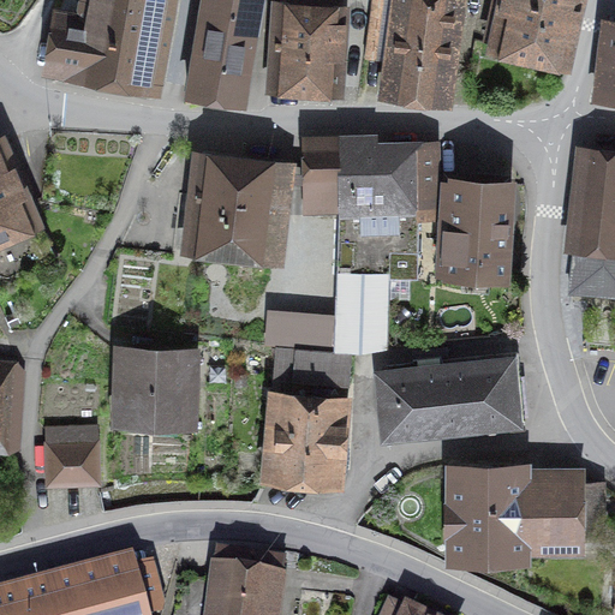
[(65,12),(57,64),(150,79),(163,0),(91,0),(89,17),(65,12)]
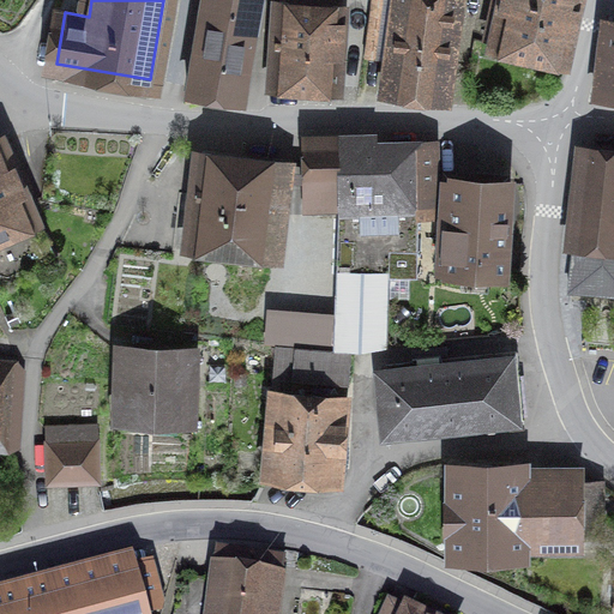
[(253,0),(211,0),(205,42),(198,41),(197,48),(204,49),(202,61),(192,60),(187,88),(244,97),(248,70),(239,68),(241,56),(244,56),(251,16),(253,0)]
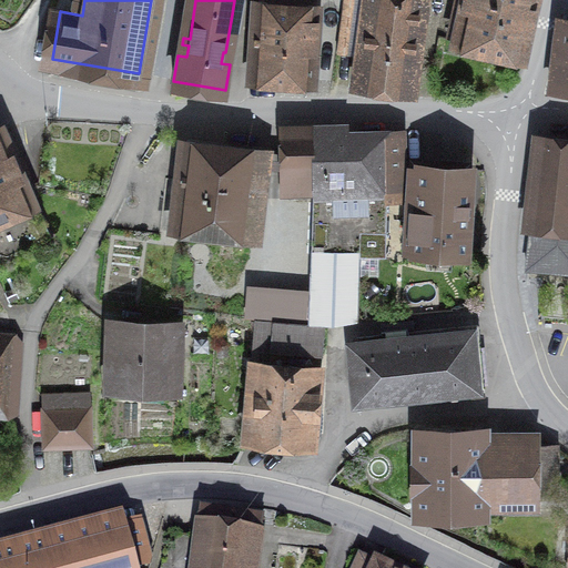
[(267,0),(269,2),(264,2),(263,9),(262,9),(257,74),(307,78),(312,0),(267,0)]
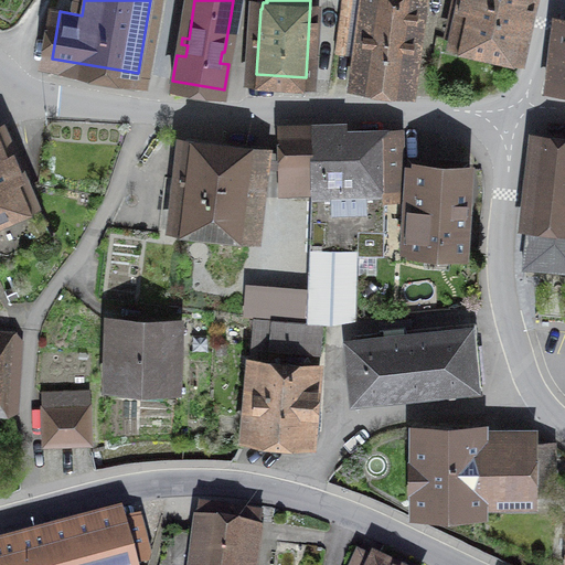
[(349,0),(342,0),(336,51),(342,52),(349,0)]
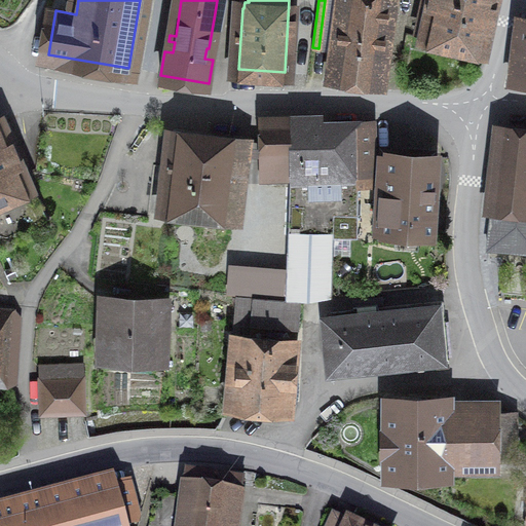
[(331,58),(329,74),(379,80),(380,71),(384,71),(386,55),(382,55),(387,14),(393,15),(396,3),(389,2),(389,0),(343,0),(337,50),(332,49),(330,58),(331,58)]
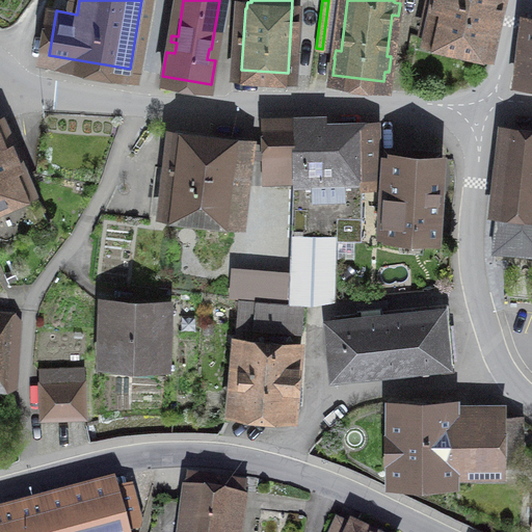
[(496,0),(442,0),(433,38),(485,49),(496,0)]
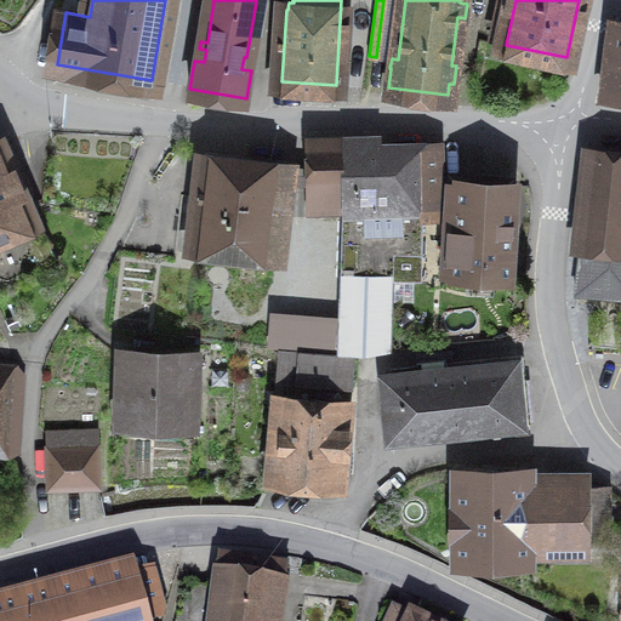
[(610,92),(620,93),(620,26),(619,26),(610,92)]
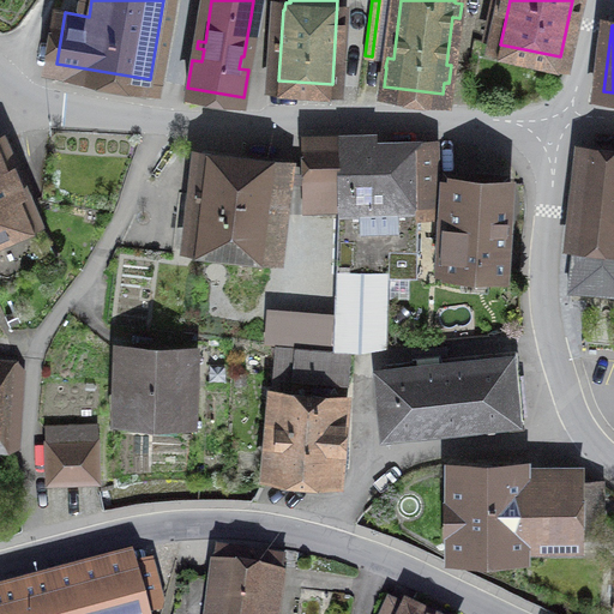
[(0,138),(0,245),(43,229),(8,136),(0,138)]
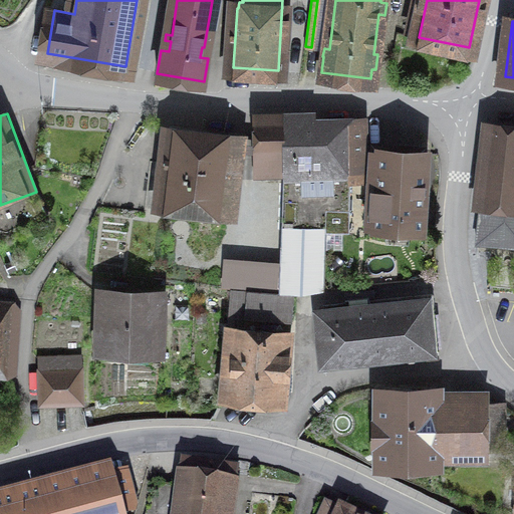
[(283,116),(283,175),(279,288),(294,289),(324,289),(325,235),(326,235),(326,210),(349,211),(350,176),(349,121),(314,122),(314,115),(283,116)]
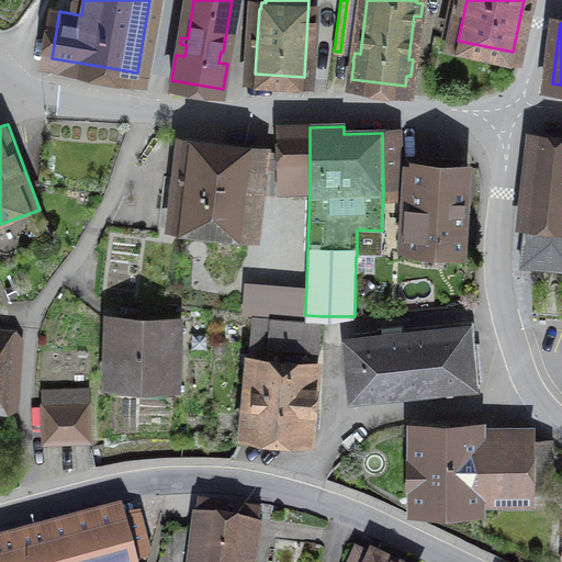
[(310,191),(310,127),(282,127),(282,166),(283,166),(283,191),(310,191)]
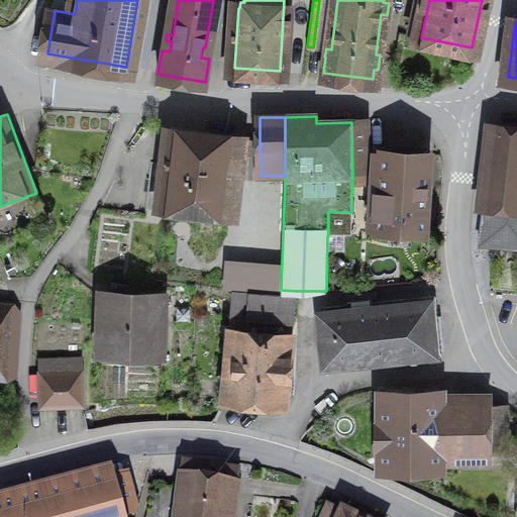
[(367,122),(351,122),(352,177),(368,177),(367,122)]
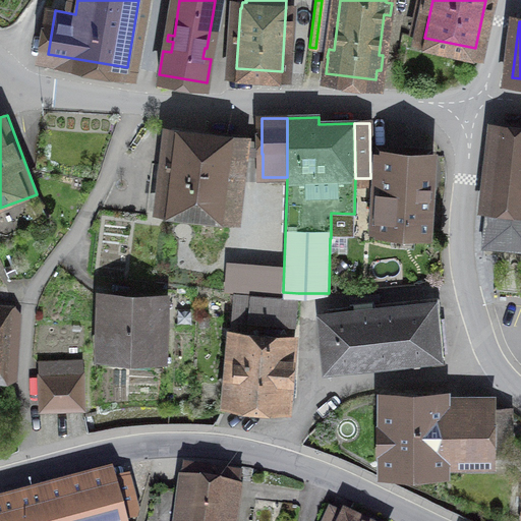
[(520,132),(495,130),(486,204),(488,204),(483,245),(520,249),(520,132)]
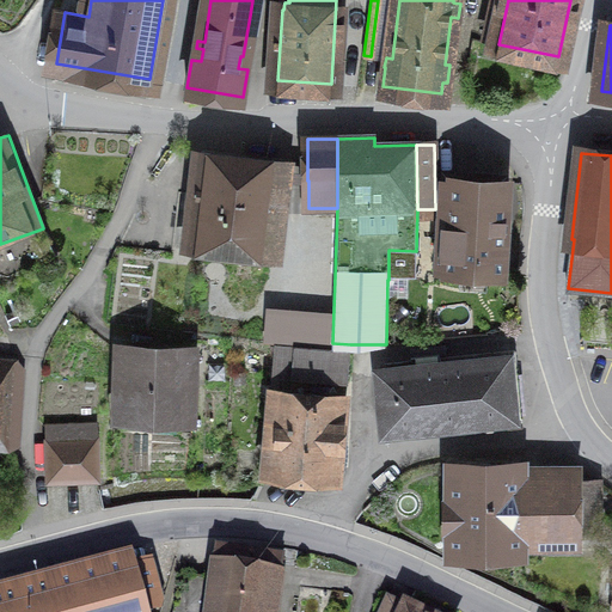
[(268,251),(279,167),(201,159),(191,242),(268,251)]
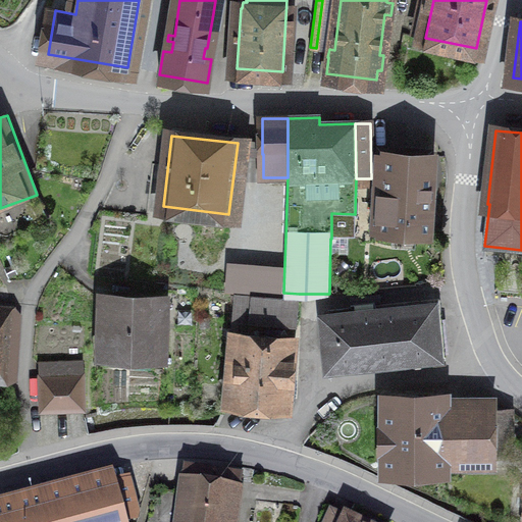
[(372,228),(427,232),(432,155),(385,152),(382,202),(373,202),(372,228)]
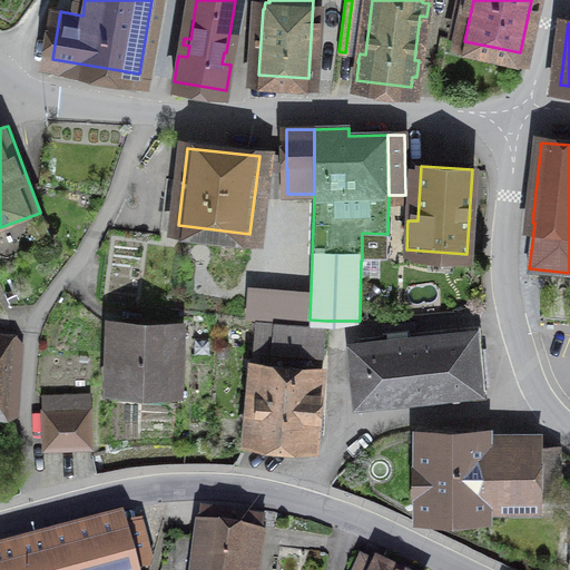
[(382,234),(363,234),(363,256),(382,257),(382,234)]
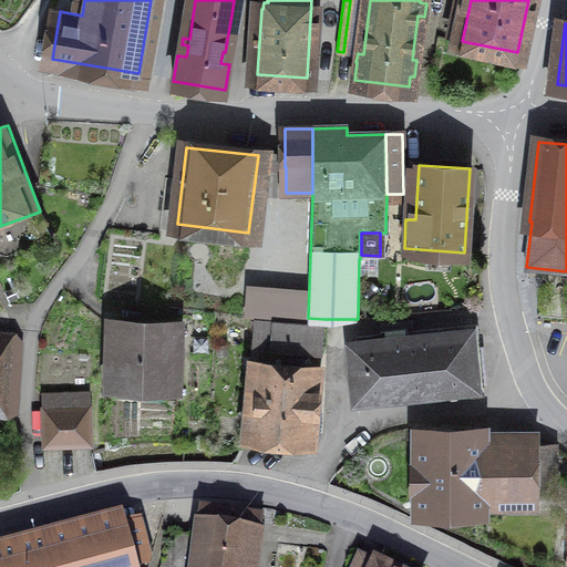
[(305,250),(294,249),(291,281),(272,280),(270,315),(301,316),(305,250)]
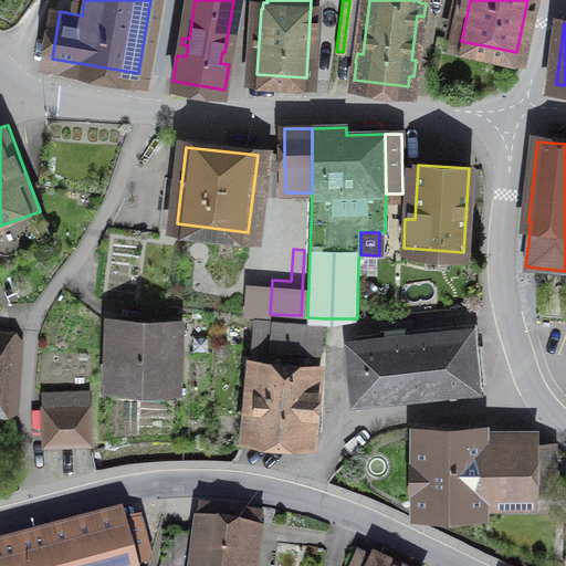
[(107,316),(105,389),(184,390),(185,317),(107,316)]
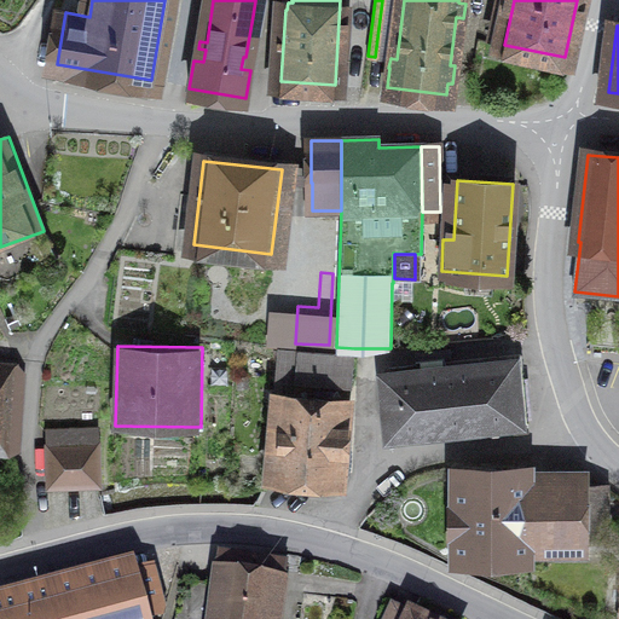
[(276,474),(334,480),(341,404),(330,403),(331,383),(351,386),(353,356),(278,348),(273,399),(283,399),(281,428),(271,427),(268,445),(278,445),(276,474)]
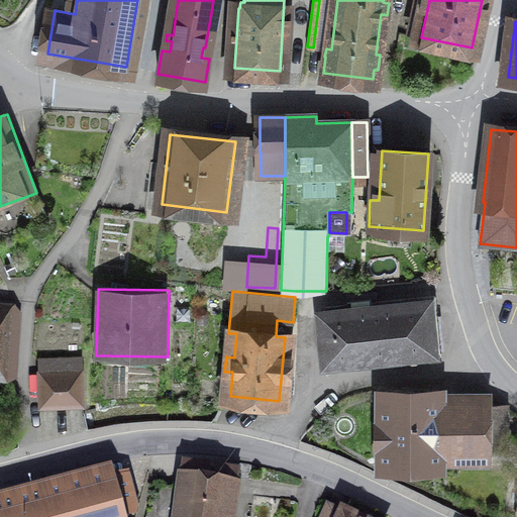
[(325,312),(321,318),(325,362),(436,351),(436,350),(435,350),(431,303),(431,302),(325,312)]
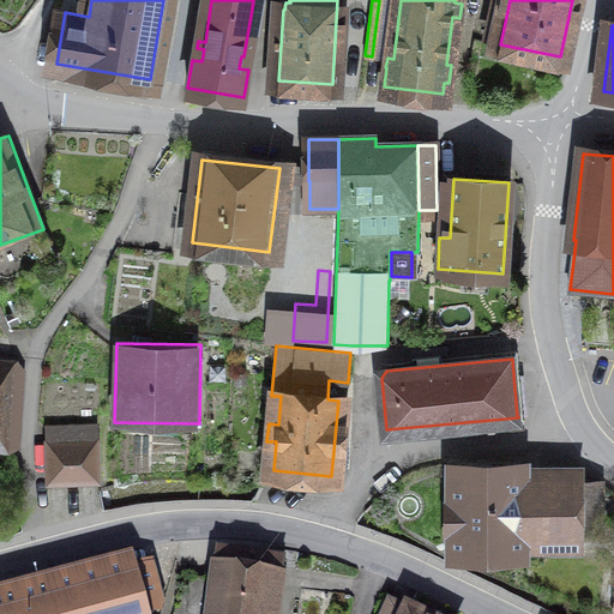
[(0,434),(18,437),(22,371),(0,368),(0,434)]
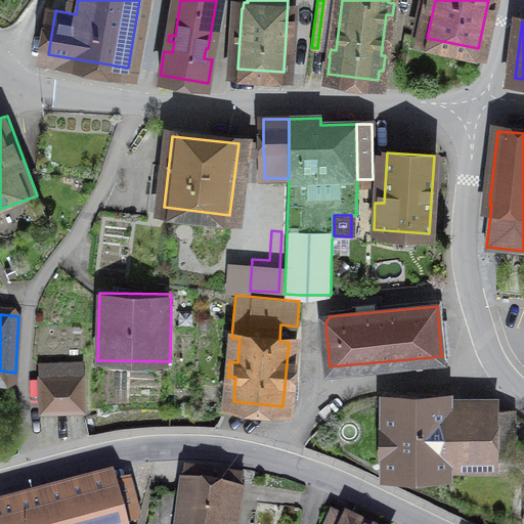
[(42,365),(42,415),(90,415),(90,365),(42,365)]
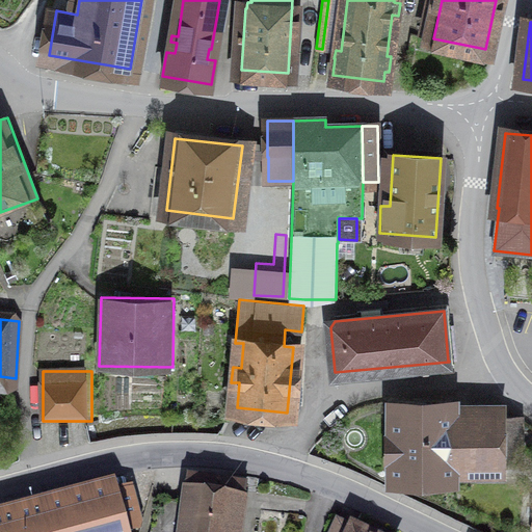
[(452,402),(393,402),(392,479),(472,479),(472,467),(500,467),(500,463),(522,463),(522,419),(500,419),(500,414),(452,414),(452,402)]
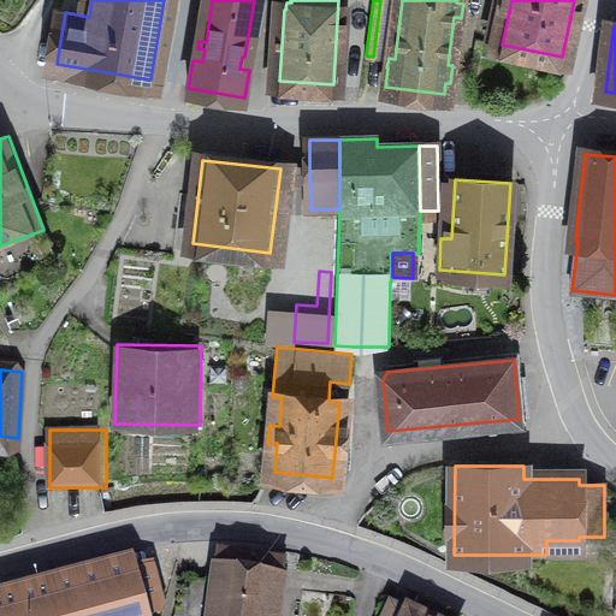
[(270,615),(278,561),(224,554),(219,590),(183,585),(173,615),(270,615)]
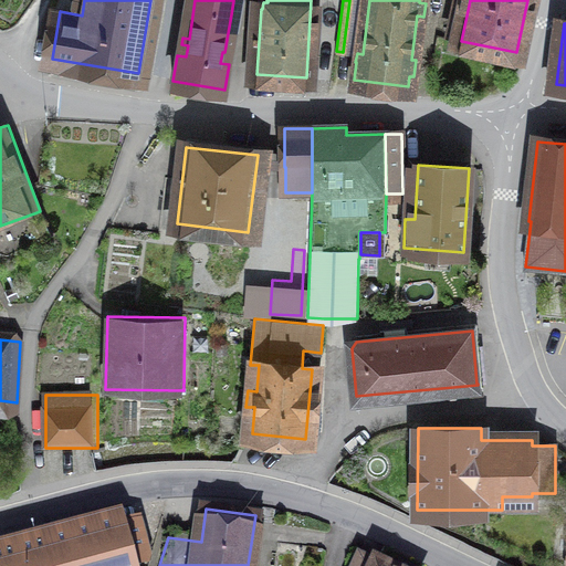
[(146,549),(138,519),(0,555),(0,565),(137,565),(142,565),(146,549)]
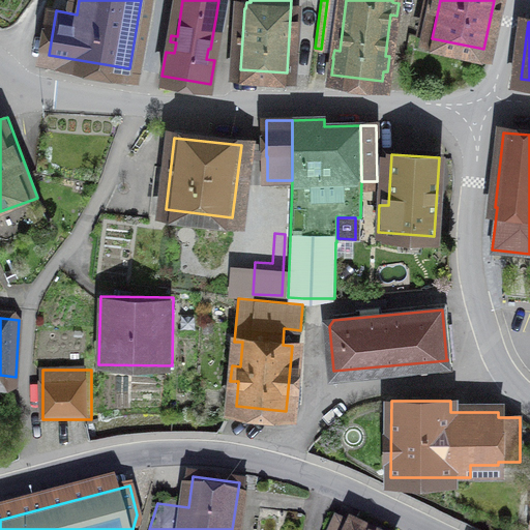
[(358,529),(335,520),(330,529),(358,529)]
